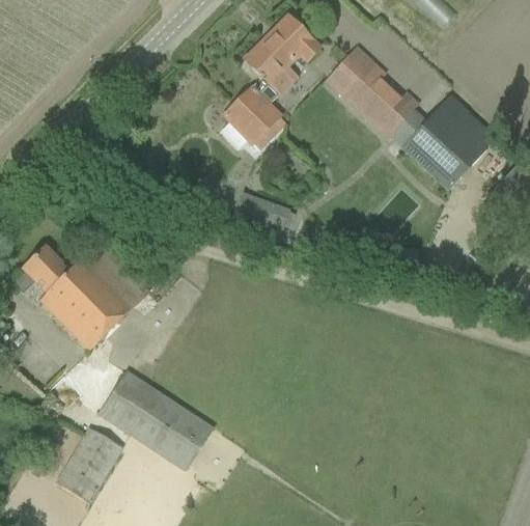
[(287,15),(244,58),(259,75),(258,76),(259,77),(223,113),(259,149),(286,121),(268,104),(298,75),(287,64),(300,53),(307,60),(319,47),(287,15)]
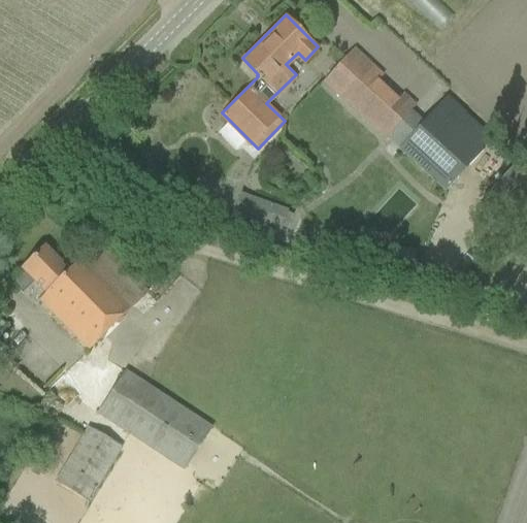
[(338,95),(385,136),(417,101),(403,89),(398,95),(379,76),(384,71),(355,44),(331,70),(347,86),(338,95)]
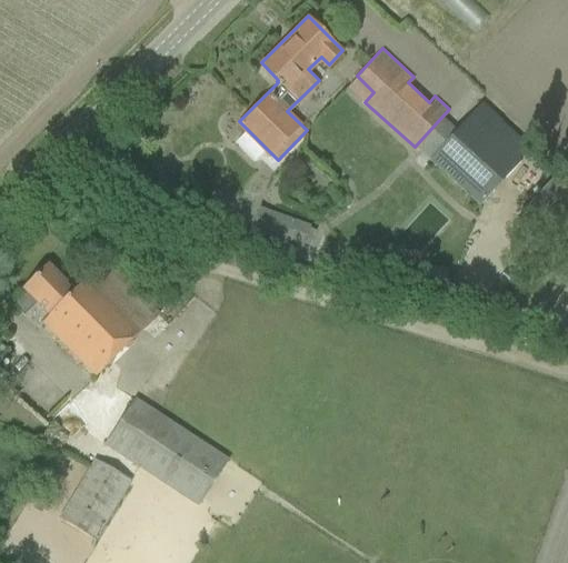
[(524,154),(474,109),(432,154),(481,200),(524,154)]
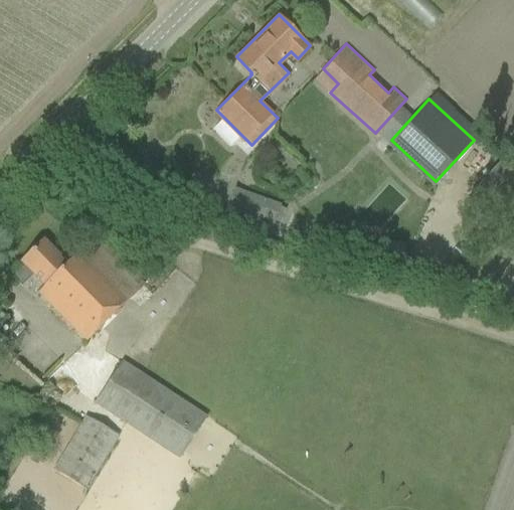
[(480,168),(498,185),(512,169),(494,153),(480,168)]
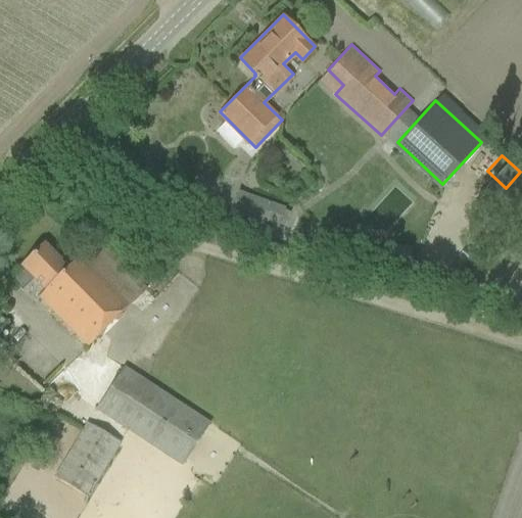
[(378,222),(398,197),(382,184),(362,207),(378,222)]
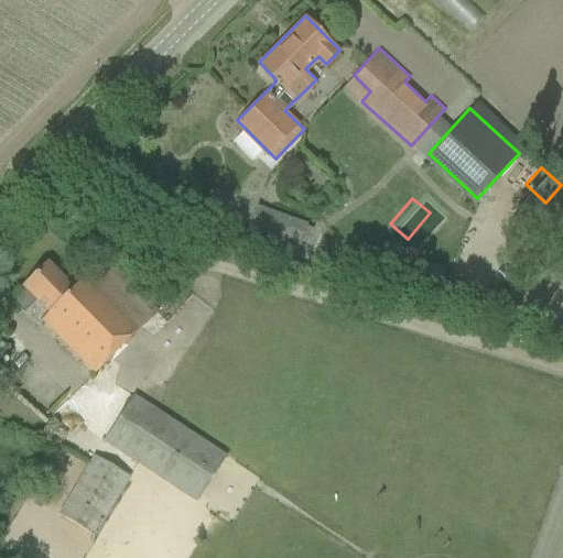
[(250,225),(293,240),(300,242),(307,221),(258,204),(250,225)]
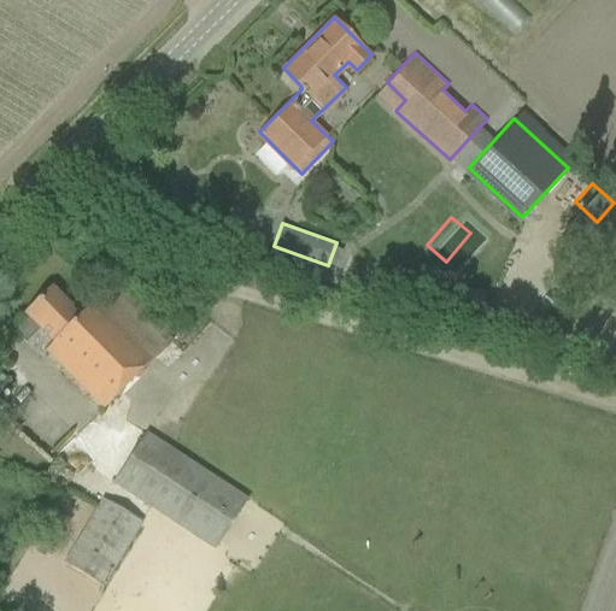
[(46,347),(63,364),(104,406),(172,338),(115,280),(80,313),(52,286),(27,311),(54,339),(46,347)]
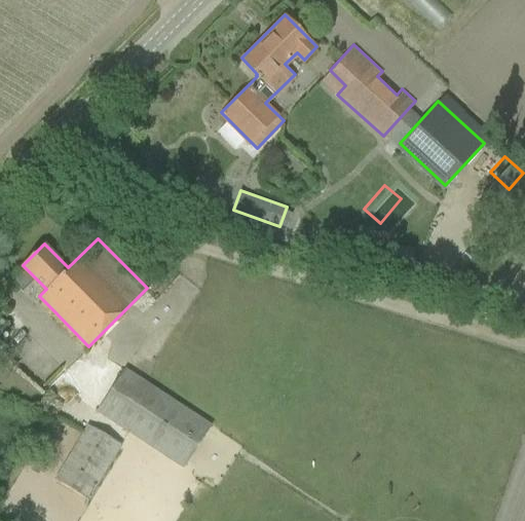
[(97,409),(127,430),(184,466),(212,423),(124,366),(97,409)]
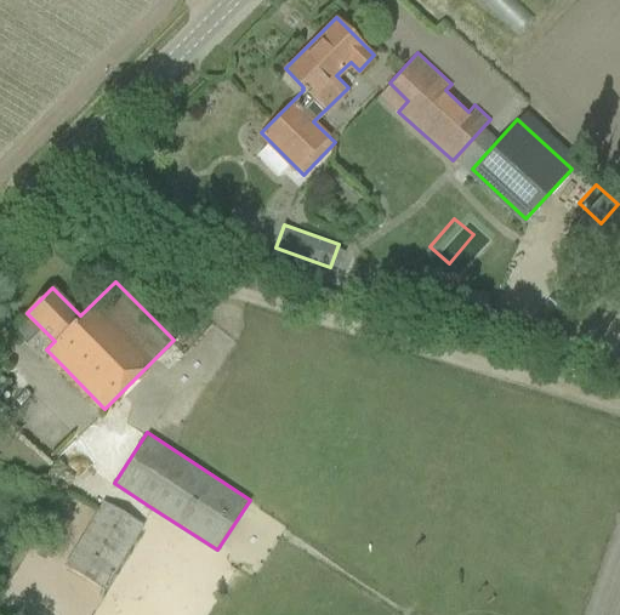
[(63,564),(104,588),(142,523),(102,497),(63,564)]
